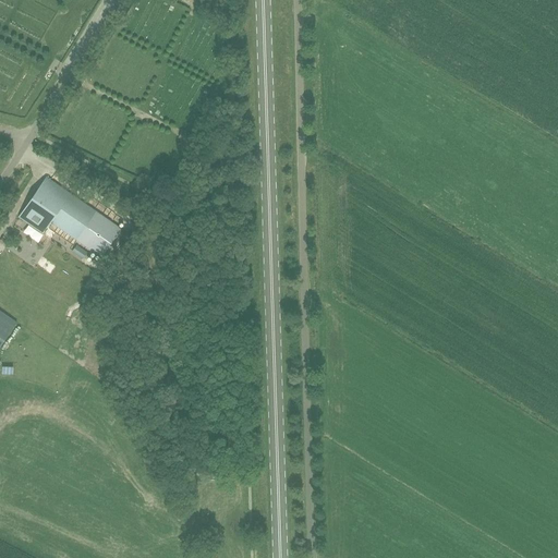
[(191,143),(194,136),(183,131),(183,130),(182,130),(180,134),(179,137),(180,137),(191,143)]
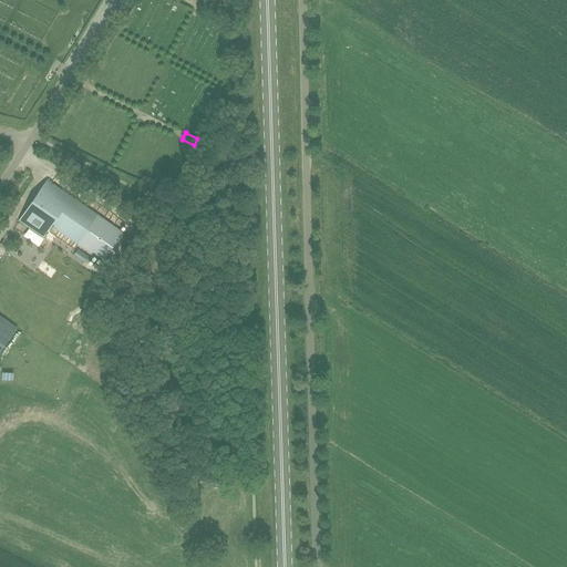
[(123,233),(47,179),(19,220),(44,238),(52,226),(103,261),(123,233)]
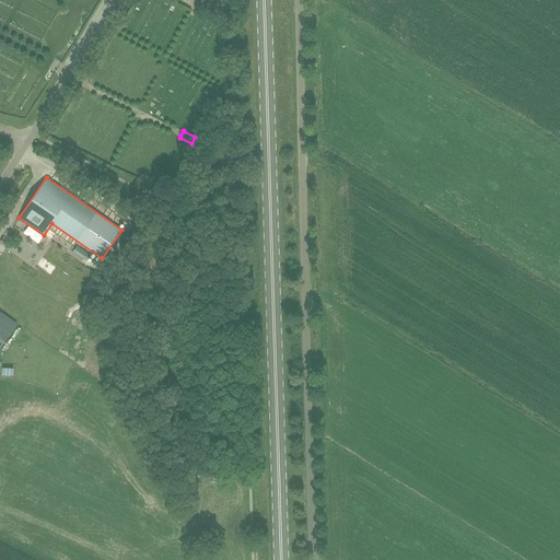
[(72,253),(83,260),(88,254),(77,246),(72,253)]
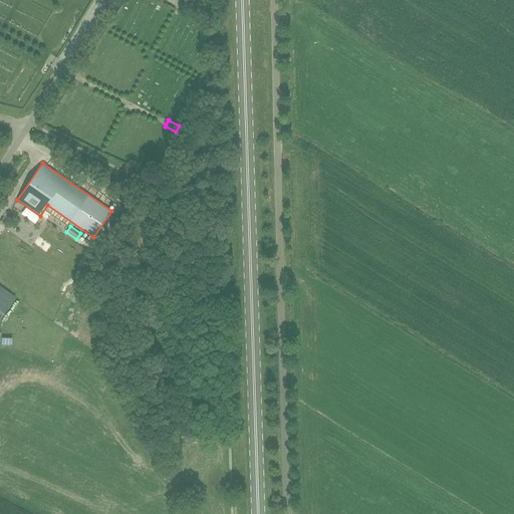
[(0,317),(14,296),(0,285),(0,317)]
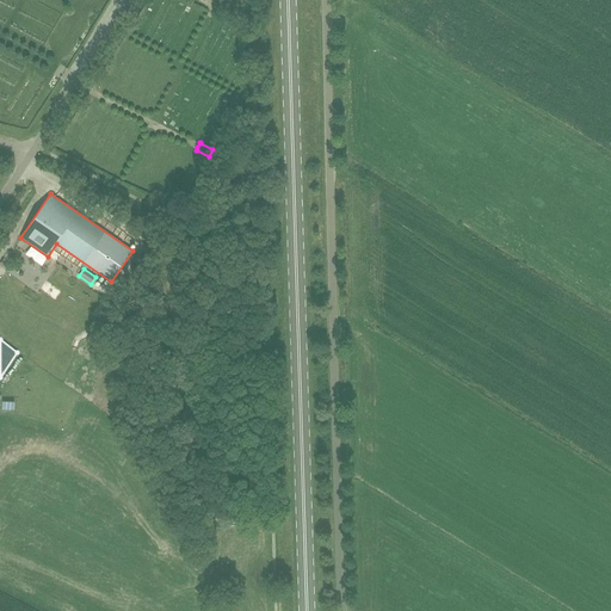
[(17,383),(28,366),(20,362),(10,378),(17,383)]
